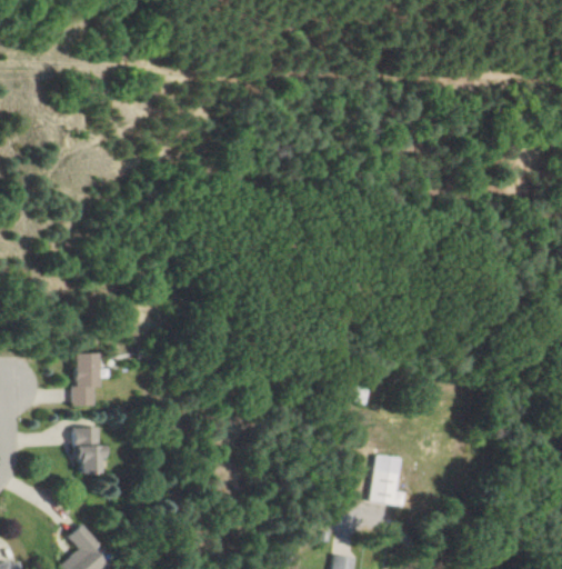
[(73,353),(72,406),(96,406),(97,355),(73,353)]
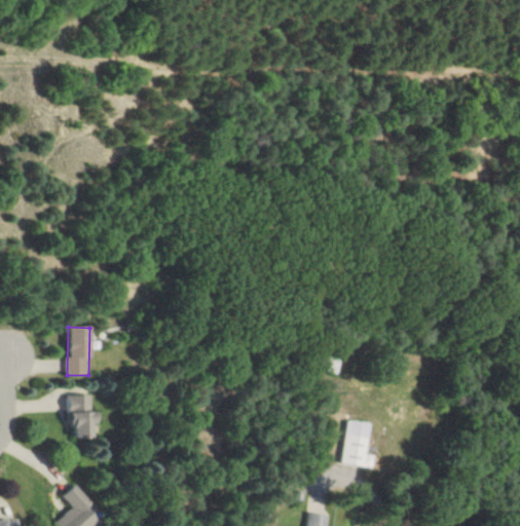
[(93,395),(68,396),(69,437),(94,437),(93,395)]
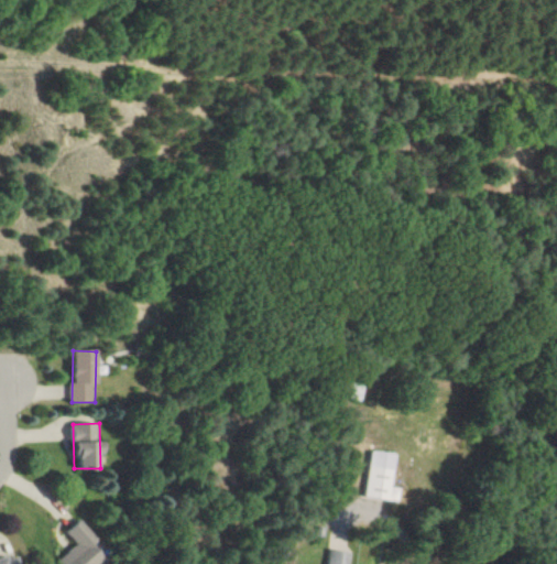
[(397,455),(372,451),(366,497),(401,502),(403,489),(393,488),(397,455)]
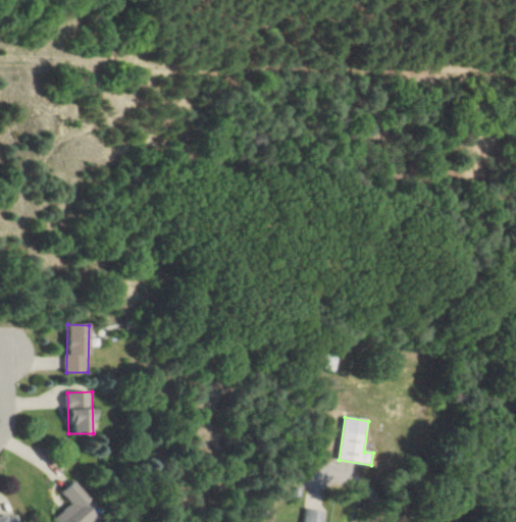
[(70,503),(53,521),(89,521),(96,515),(85,505),(92,498),(72,479),(59,492),(70,503)]
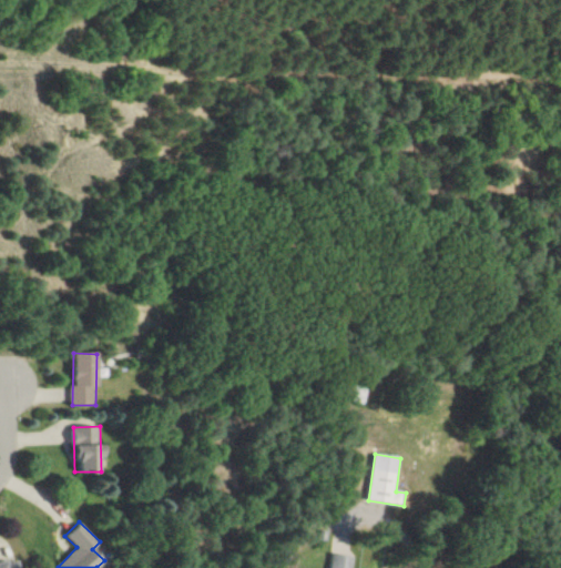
[(350,567),(353,557),(332,554),(328,567),(350,567)]
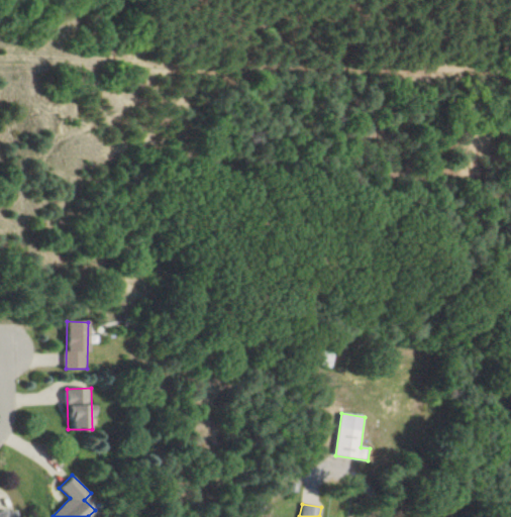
[(0,516),(20,516),(18,508),(0,513),(0,516)]
